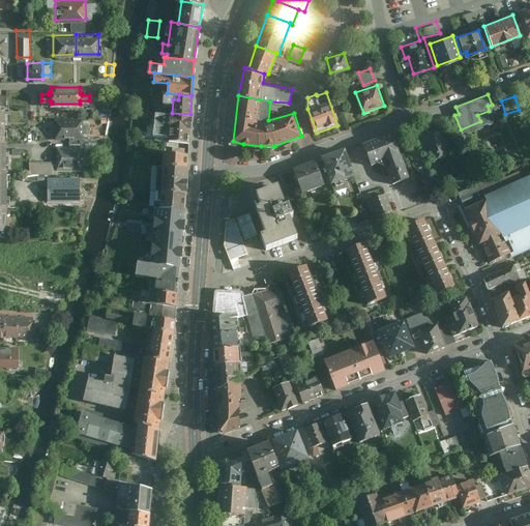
[(154,111),(153,125),(189,129),(190,114),(172,113),(154,111)]
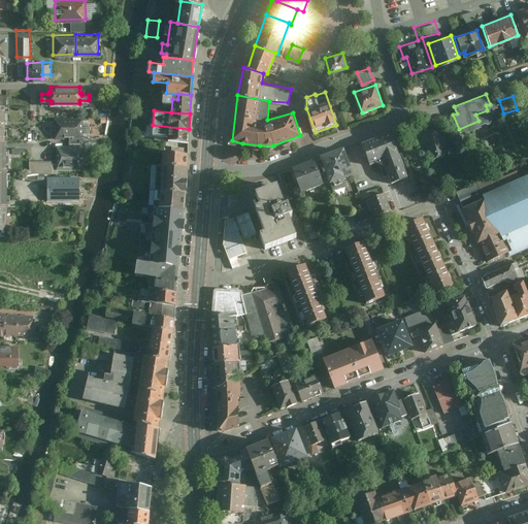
[(83,116),(54,116),(54,136),(64,136),(64,135),(83,135),(83,116)]
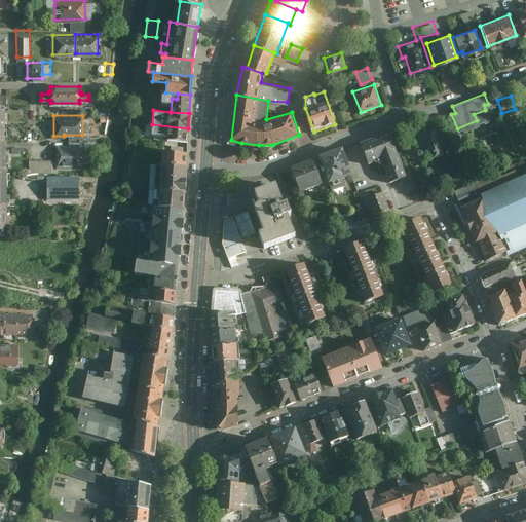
[(417,131),(416,131),(420,145),(422,144),(425,143),(429,156),(445,151),(443,147),(447,146),(440,123),(417,131)]
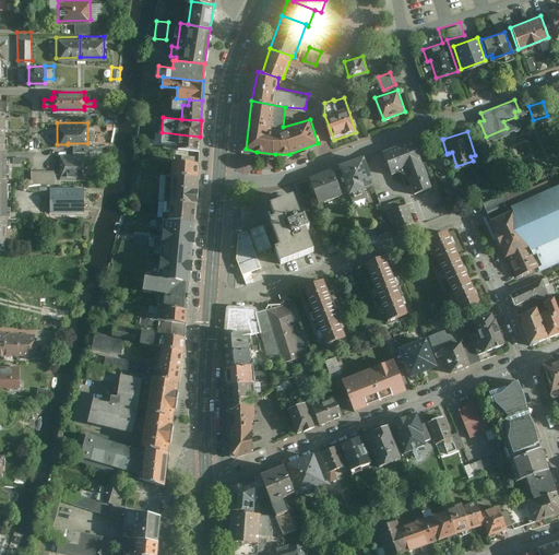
[(199,149),(200,137),(162,132),(162,140),(178,142),(178,146),(199,149)]
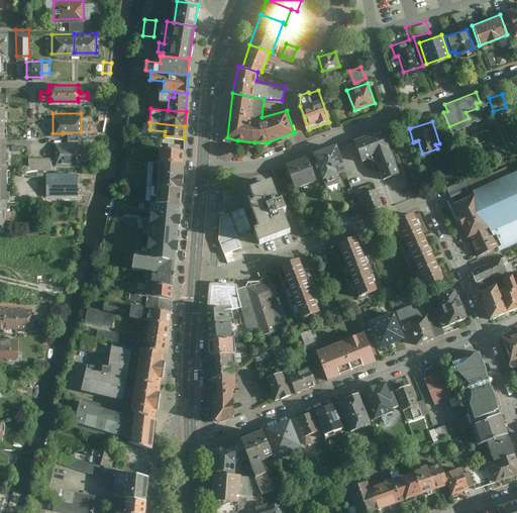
[(355,138),(364,159),(370,157),(376,172),(381,170),(385,179),(401,173),(384,127),(355,138)]
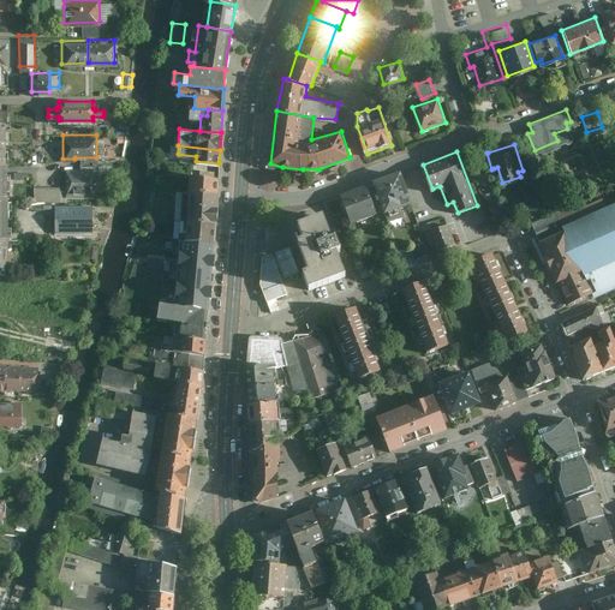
[(64,167),(64,193),(93,193),(93,167),(79,167),(64,167)]
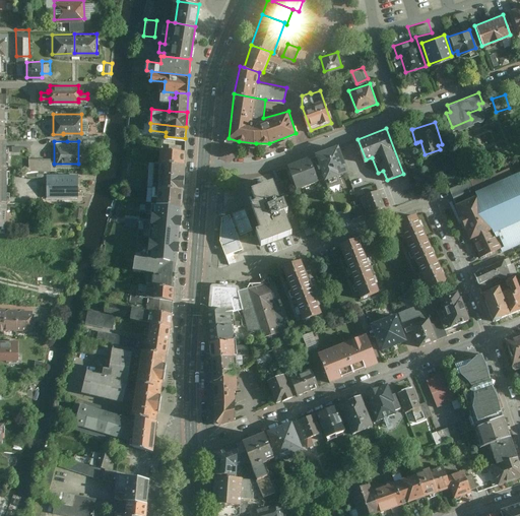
[(316,153),(329,186),(342,181),(340,175),(349,172),(340,148),(339,144),(316,153)]
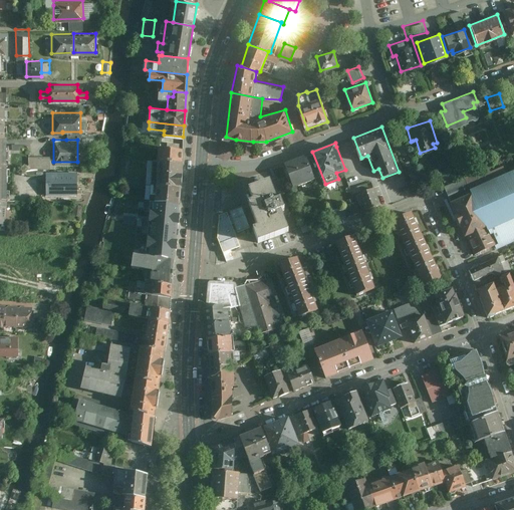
[(158,146),(157,160),(183,162),(184,149),(183,149),(158,146)]
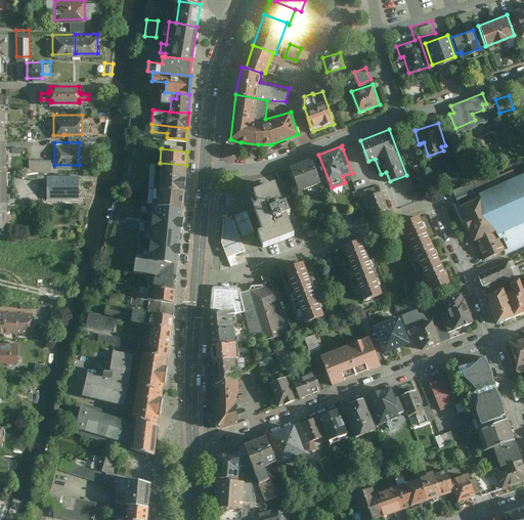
[(30,158),(30,167),(30,169),(52,169),(51,158),(30,158)]
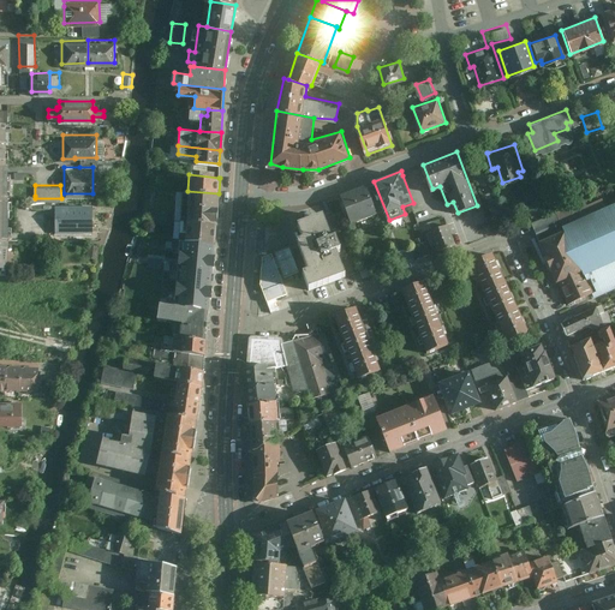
[(341,193),(352,222),(375,214),(364,185),(341,193)]
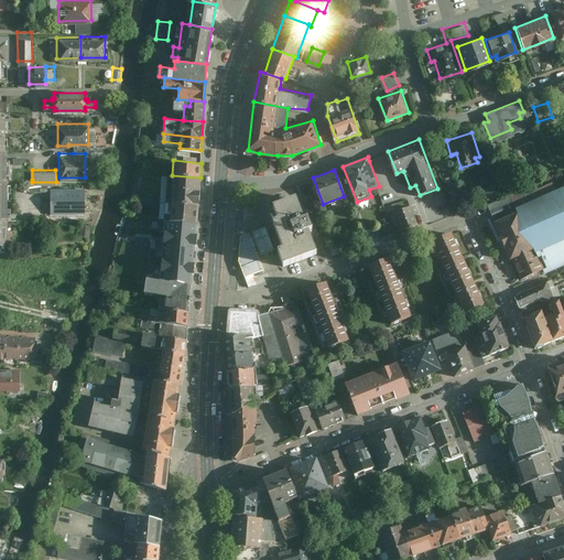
[(172,175),(171,203),(198,205),(201,178),(172,175)]
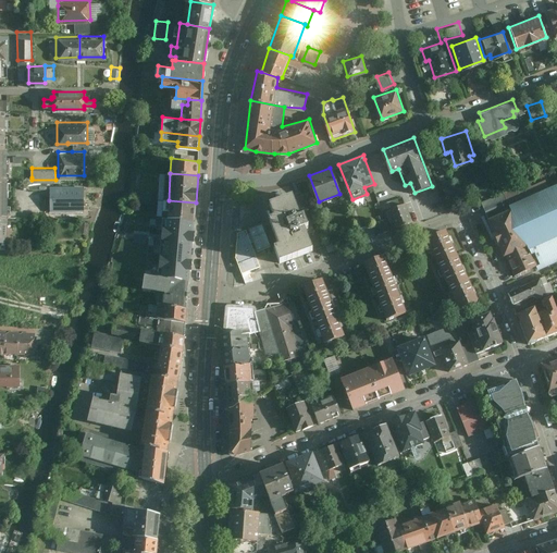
[(484,211),(486,214),(541,192),(534,177),(496,194),(500,204),(484,211)]
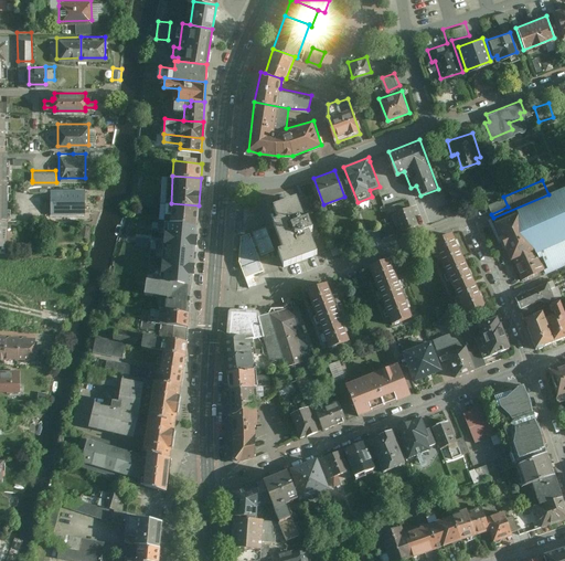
[(498,183),(483,188),(488,199),(501,194),(498,183)]
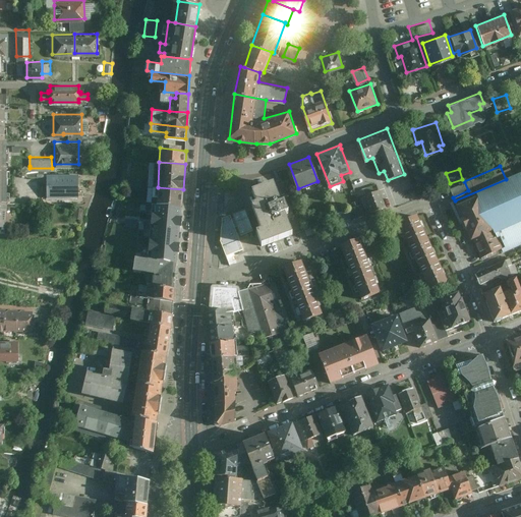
[(455,200),(452,203),(461,221),(469,239),(471,238),(479,256),(501,247),(502,250),(520,242),(520,171),(506,179),(455,200)]
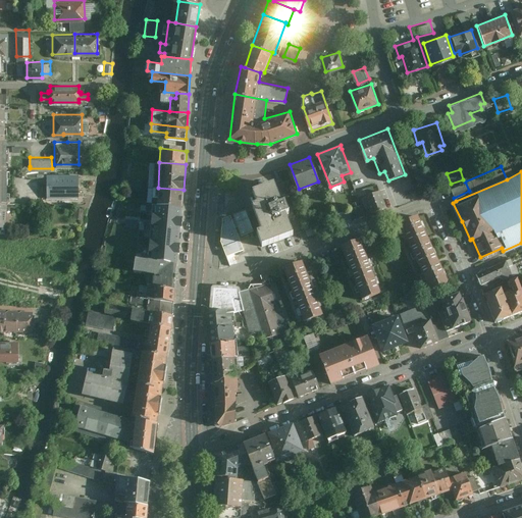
[(77,196),(77,172),(46,173),(46,196),(77,196)]
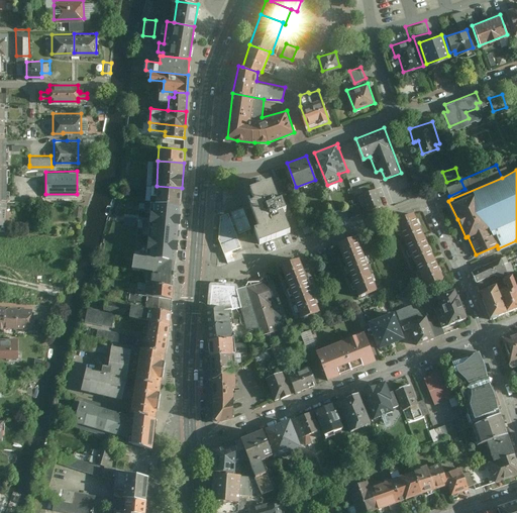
[(260,243),(291,231),(284,211),(288,210),(291,209),(286,195),(279,197),(272,180),(249,188),(254,200),(249,202),(259,228),(254,229),(260,243)]
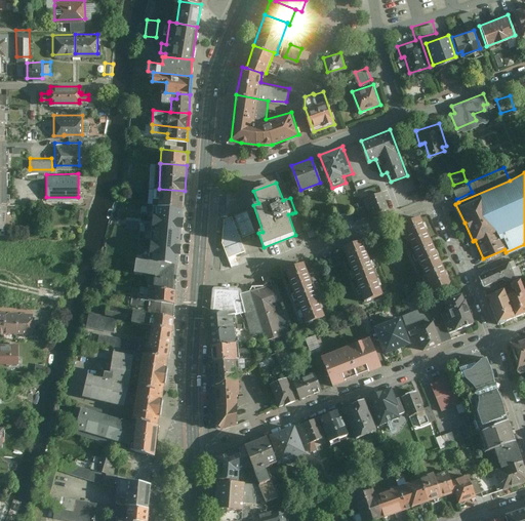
[(159,189),(158,206),(183,208),(185,191),(159,189)]
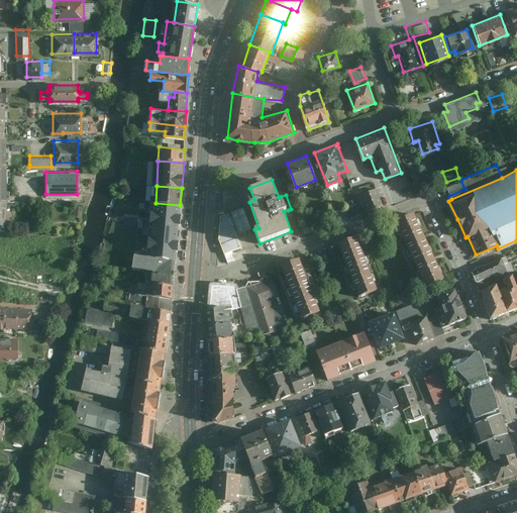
[(383,204),(378,188),(362,194),(368,209),(383,204)]
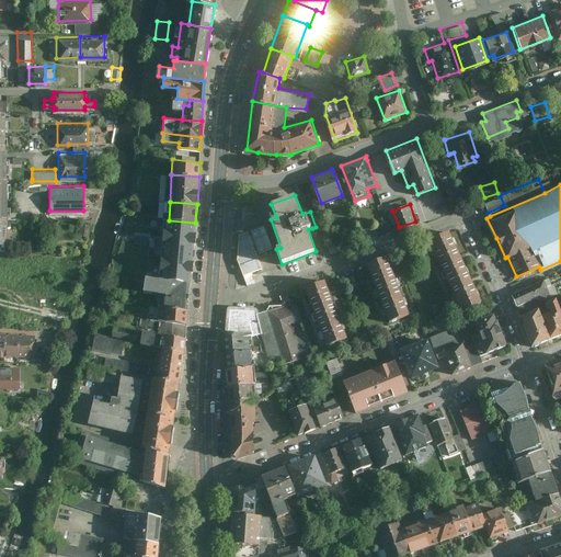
[(387,219),(376,223),(379,235),(390,230),(387,219)]
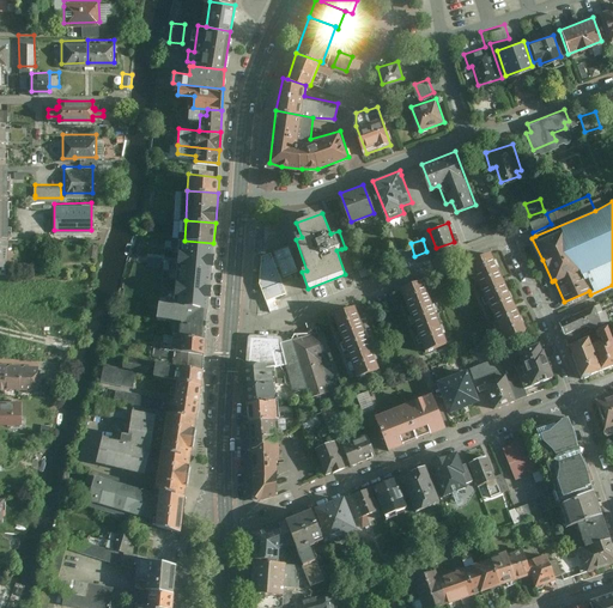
[(99,242),(87,241),(86,254),(98,255),(99,242)]
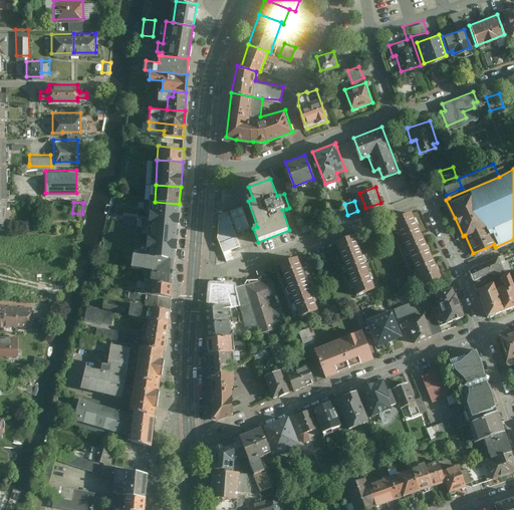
[(177,231),(179,204),(155,202),(150,202),(147,228),(177,231)]
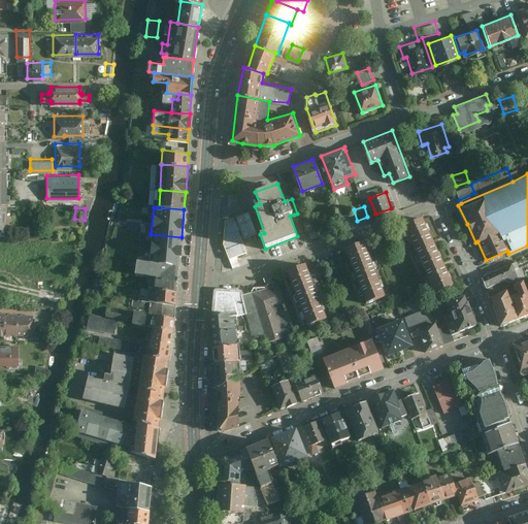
[(249,210),(236,215),(243,236),(257,231),(249,210)]
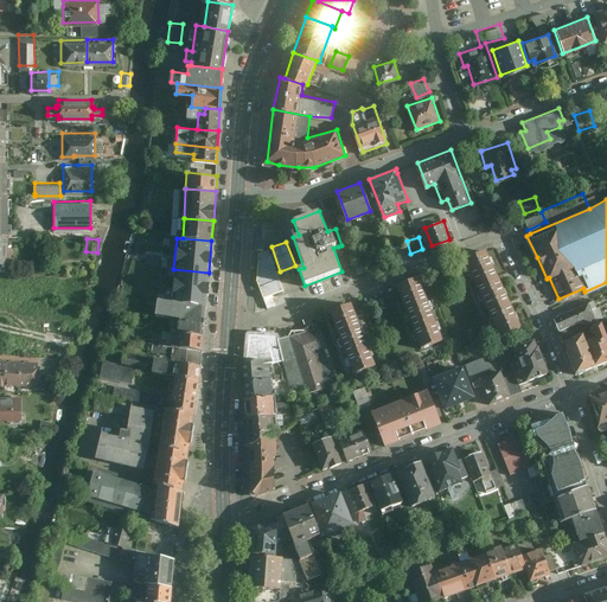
[(268,248),(259,251),(257,279),(263,295),(283,288),(268,248)]
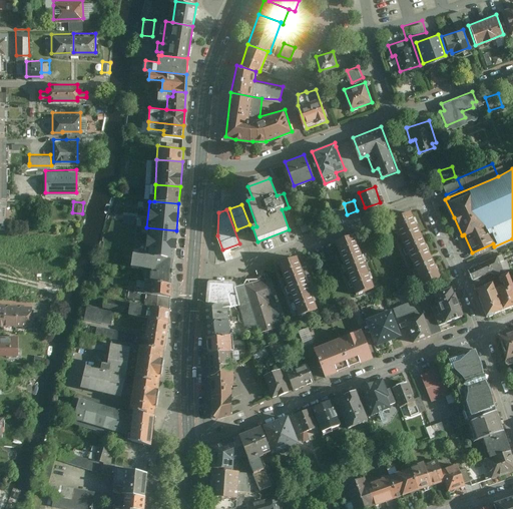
[(423,234),(412,211),(395,218),(406,241),(423,234)]
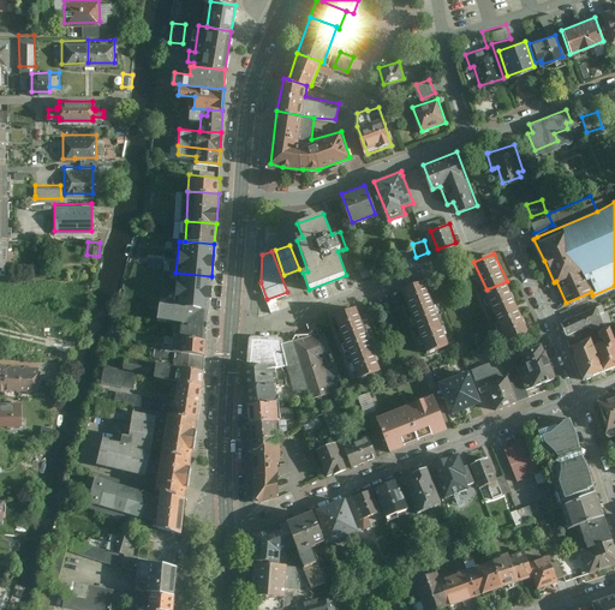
[(370,273),(365,259),(358,262),(362,275),(370,273)]
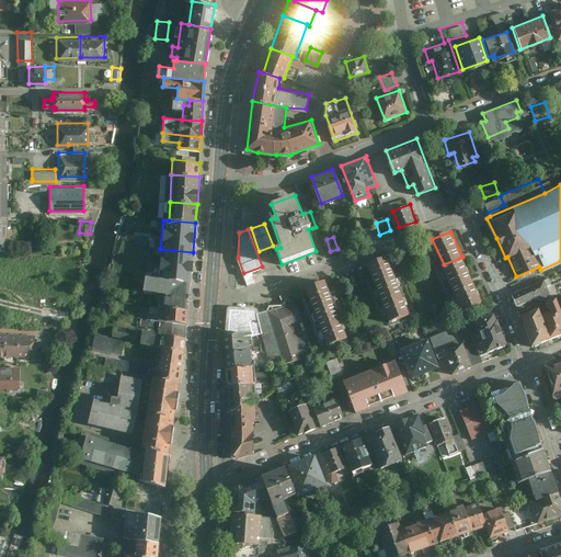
[(193,252),(160,249),(158,279),(190,283),(193,252)]
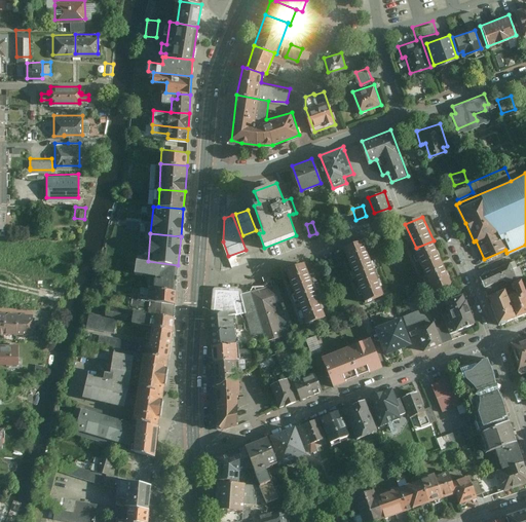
[(369,259),(362,239),(344,247),(351,266),(369,259)]
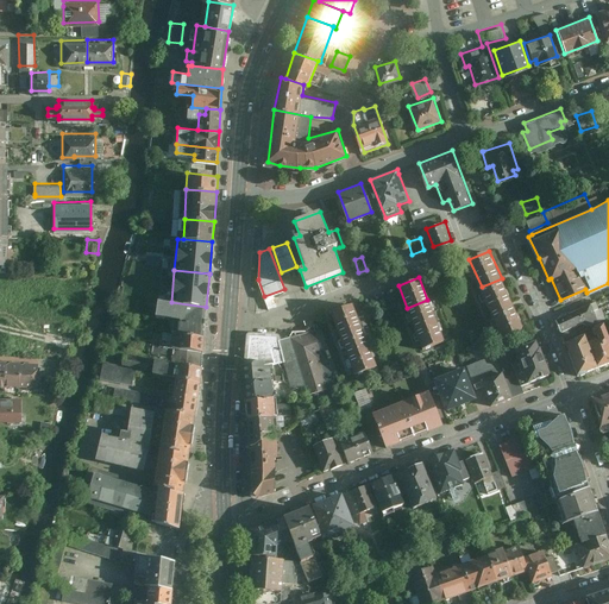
[(514,306),(502,278),(482,287),(495,314),(514,306)]
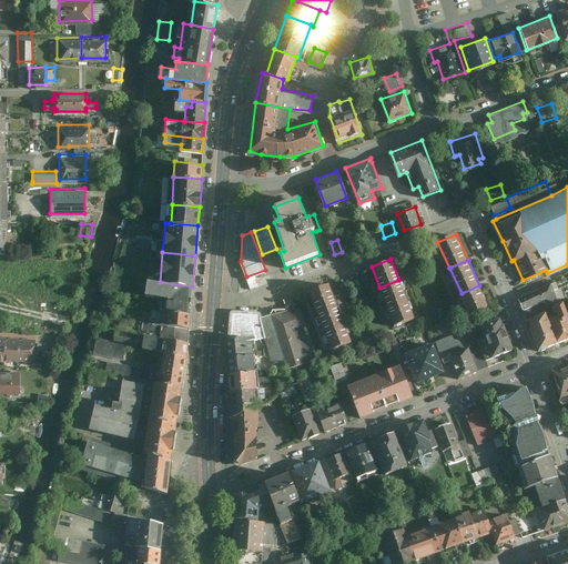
[(160,282),(150,280),(150,282),(146,281),(144,296),(160,298),(159,309),(165,310),(165,312),(190,314),(192,286),(160,282)]
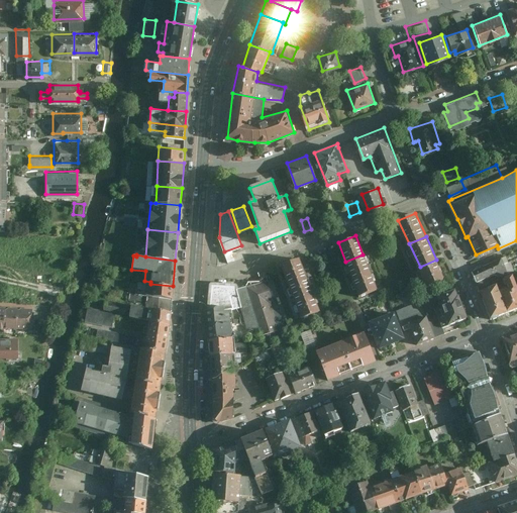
[(370,273),(363,254),(345,262),(352,280),(370,273)]
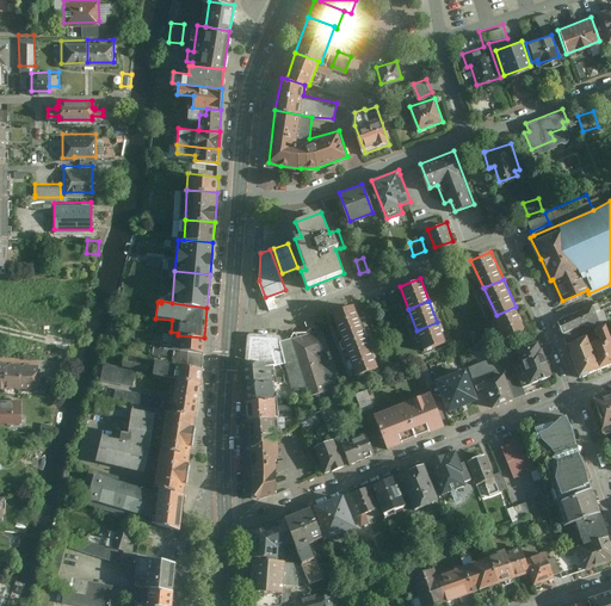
[(592,303),(556,319),(562,331),(575,325),(584,321),(588,323),(599,319),(592,303)]
